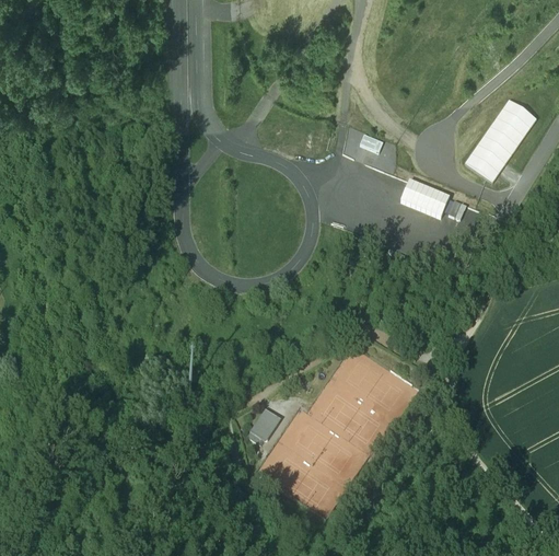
[(465,164),(495,183),(535,116),(507,99),(465,164)]
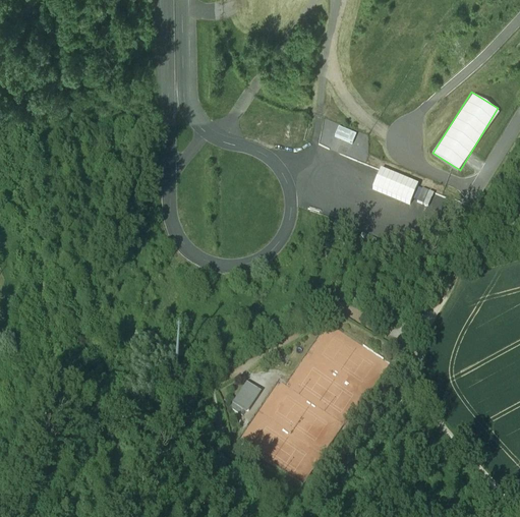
[(339,123),(335,133),(352,140),(356,131),(339,123)]
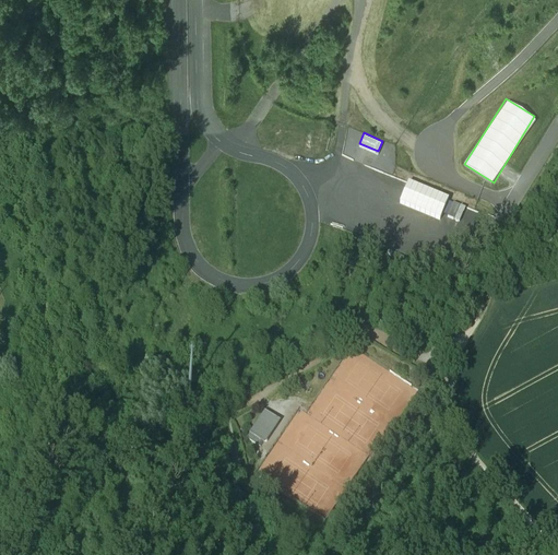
[(442,216),(450,195),(407,180),(400,201),(442,216)]
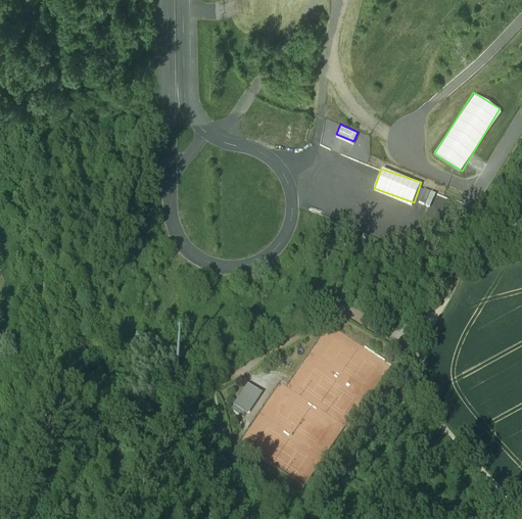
[(277,374),(239,440),(309,479),(347,412),(341,409),(340,412),(335,410),(333,413),(317,404),(320,398),(311,393),(326,366),(303,354),(288,380),(277,374)]
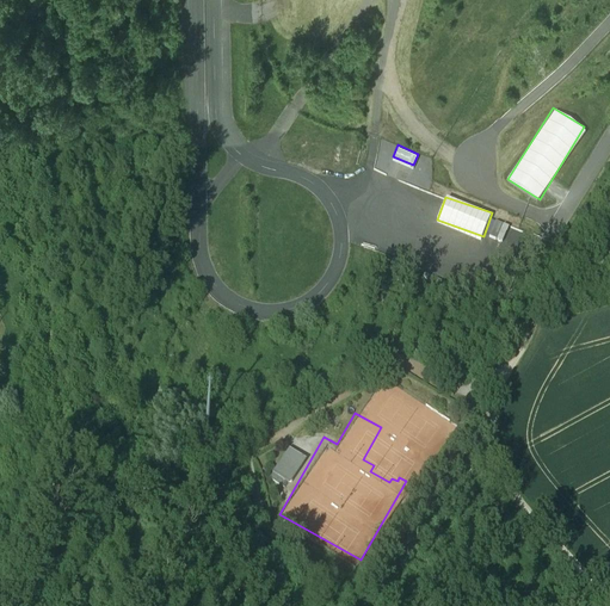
[(287,443),(270,468),(285,477),(302,453),(287,443)]
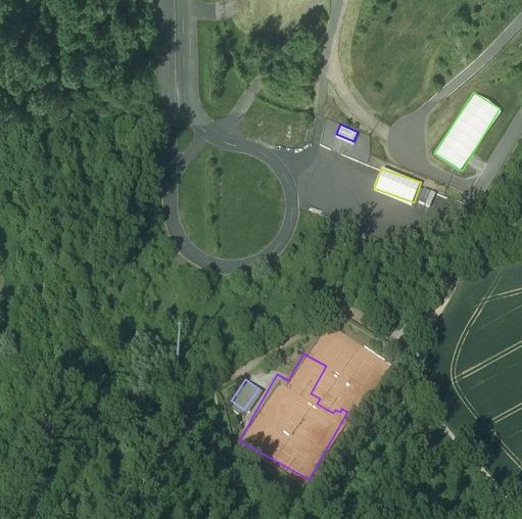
[(244,409),(231,400),(229,405),(241,413),(244,409)]
